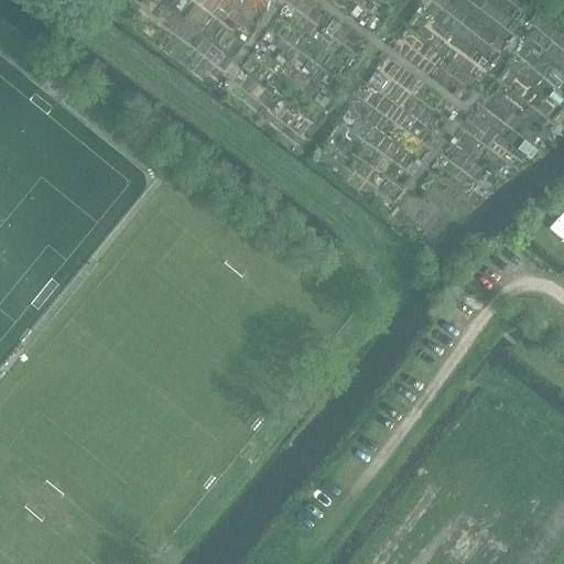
[(182,0),(174,0),(172,6),(181,11),(186,3),(182,0)]
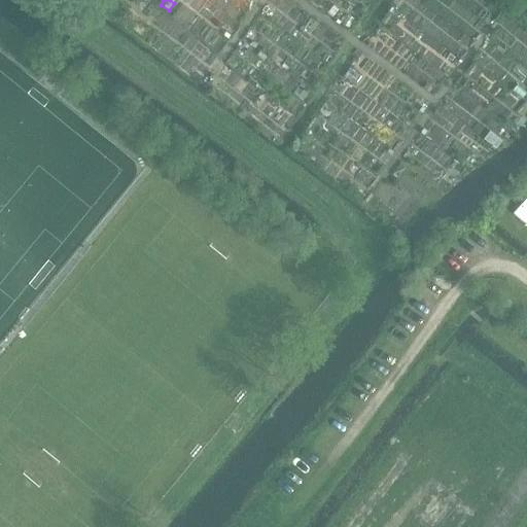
[(347,15),(342,25),(349,29),(354,21),(347,15)]
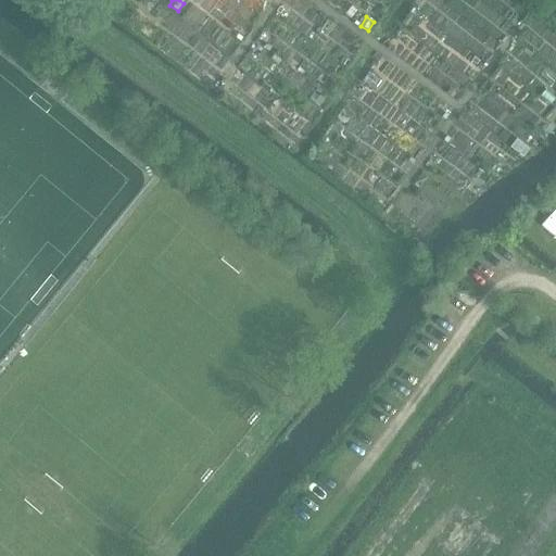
[(343,59),(340,63),(348,68),(351,63),(343,59)]
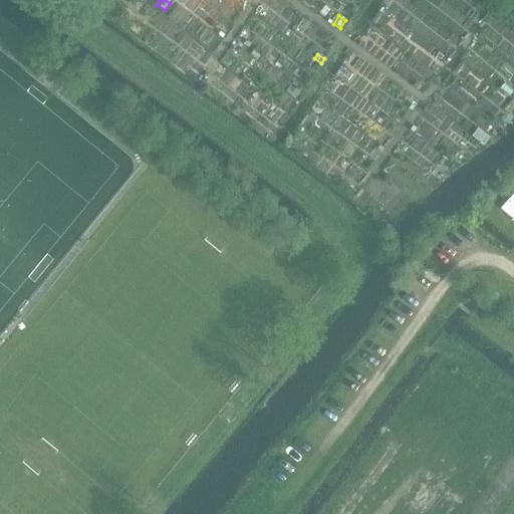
[(291,84),(285,92),(295,99),(301,91),(291,84)]
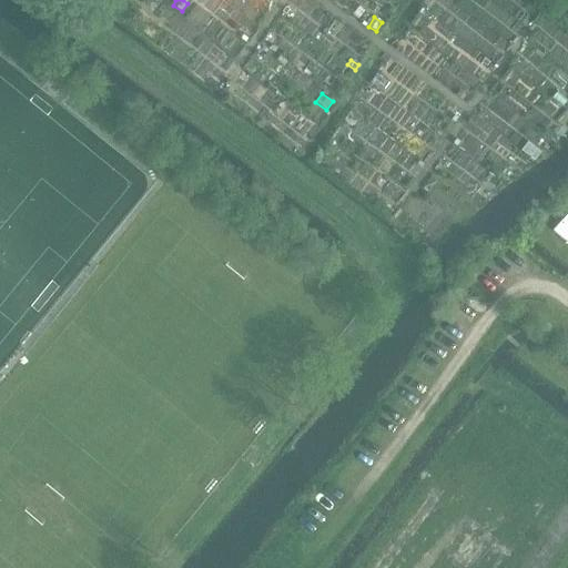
[(467,137),(458,146),(466,152),(474,141),(467,137)]
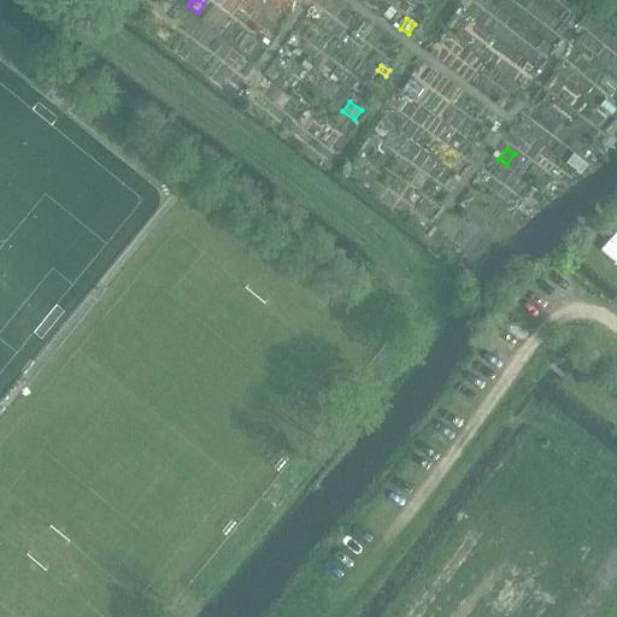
[(574,154),(566,164),(581,176),(588,166),(574,154)]
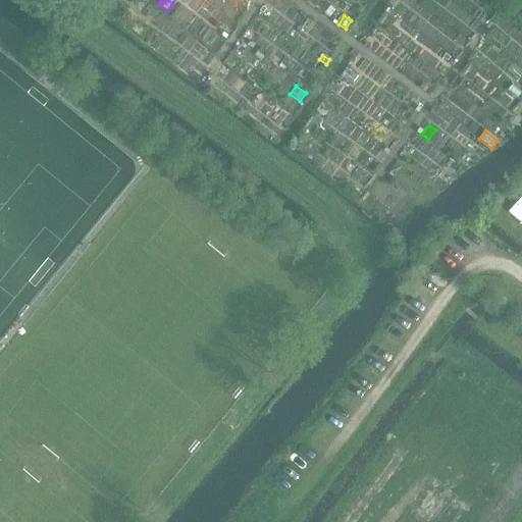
[(319,144),(317,148),(323,152),(326,148),(319,144)]
